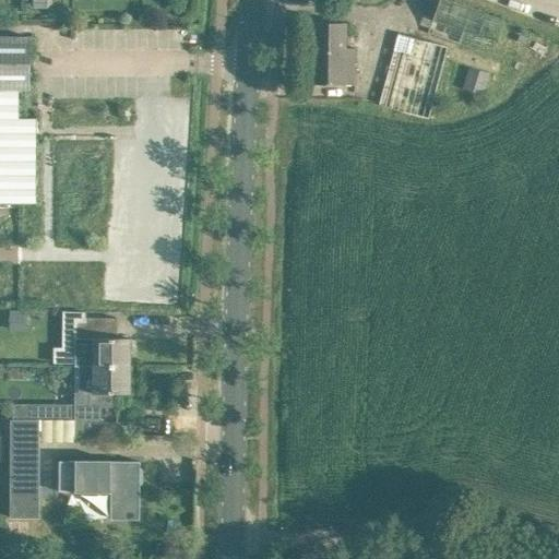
[(438,0),(427,34),(491,57),(506,18),(454,0),(438,0)]
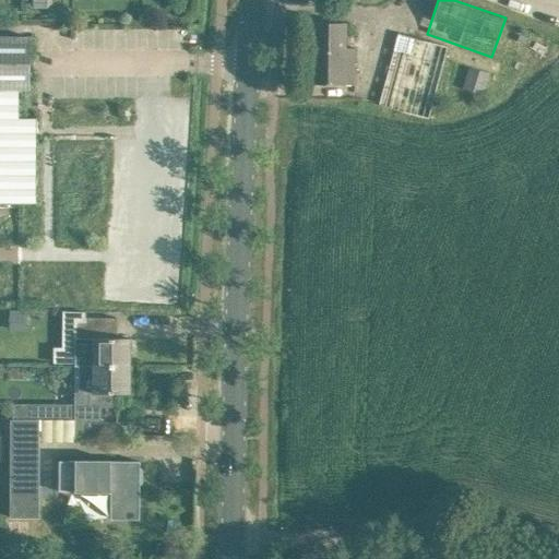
[(311,22),(309,84),(353,85),(354,63),(354,49),(345,49),(345,23),(311,22)]
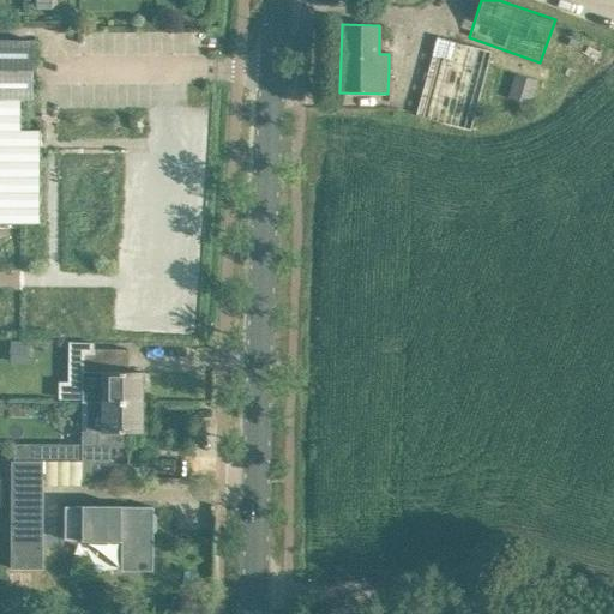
[(492,52),(438,36),(415,115),(470,131),(492,52)]
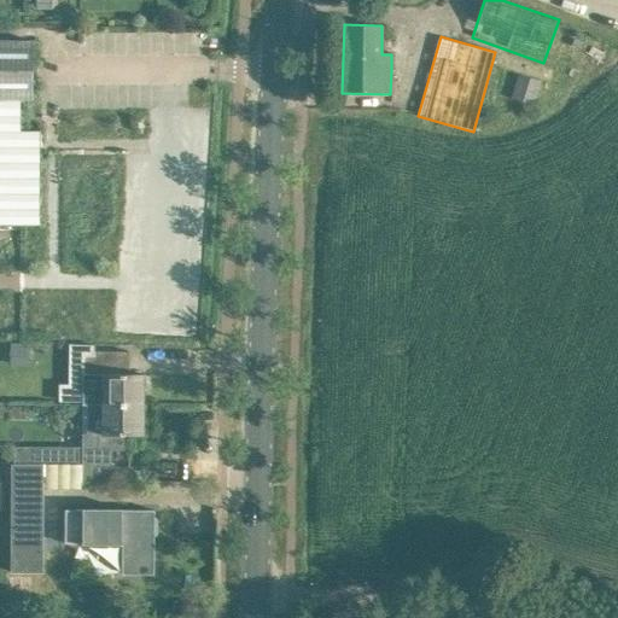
[(0,223),(40,225),(40,130),(22,130),(22,99),(33,99),(33,40),(0,39),(0,223)]
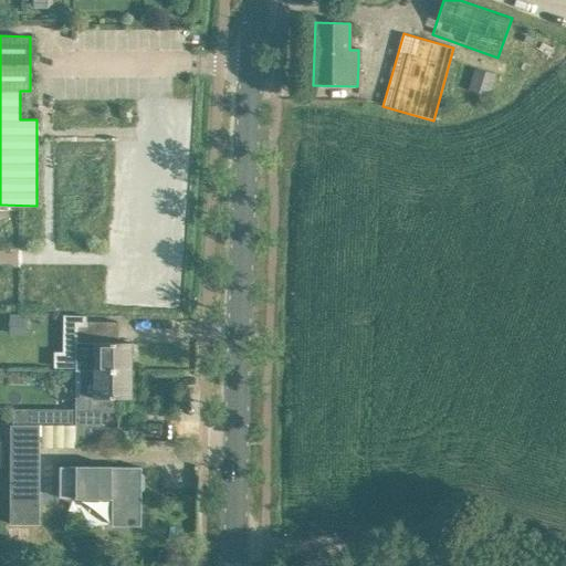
[(474,67),(468,90),(489,96),(495,74),(474,67)]
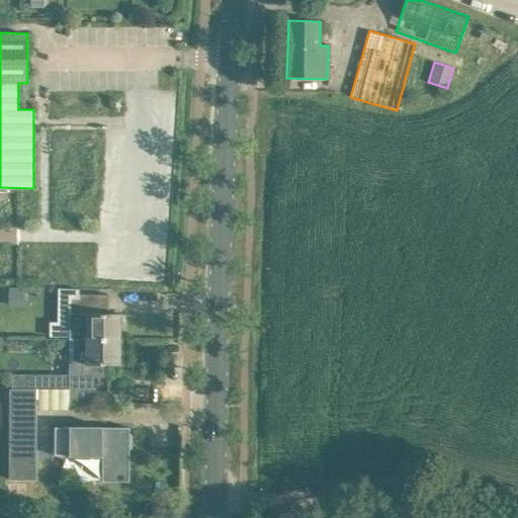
[(71,313),(71,324),(71,337),(86,337),(120,338),(120,313),(107,313),(108,294),(80,294),(80,297),(71,297),(71,313)]
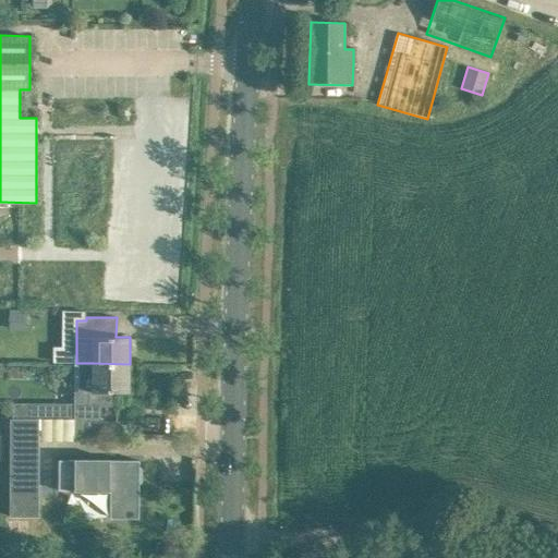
[(112,392),(129,392),(130,364),(93,363),(76,363),(75,363),(75,421),(75,435),(100,435),(101,405),(112,407),(112,392)]
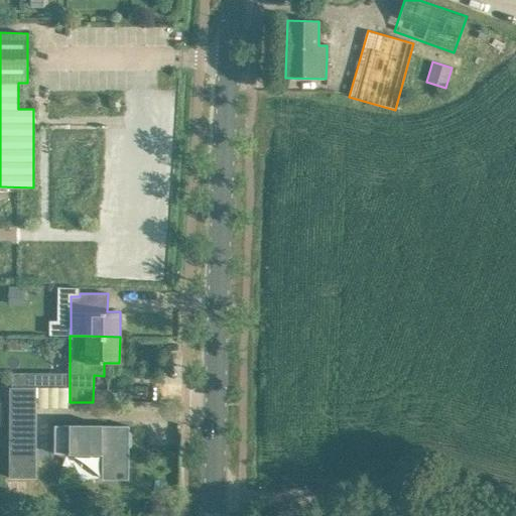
[(35,479),(35,408),(35,388),(10,388),(10,479),(35,479)]
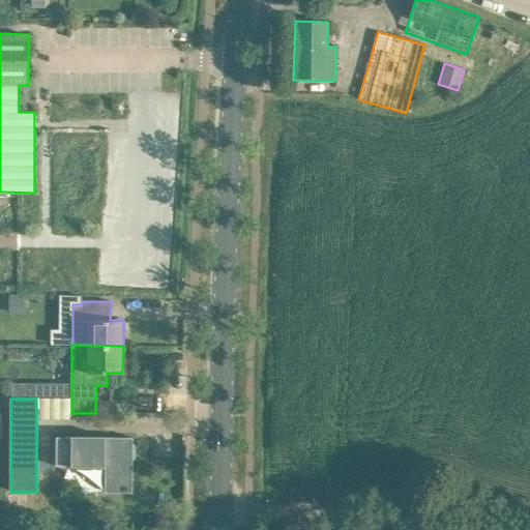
[(36,399),(36,419),(71,419),(71,413),(71,400),(36,399)]
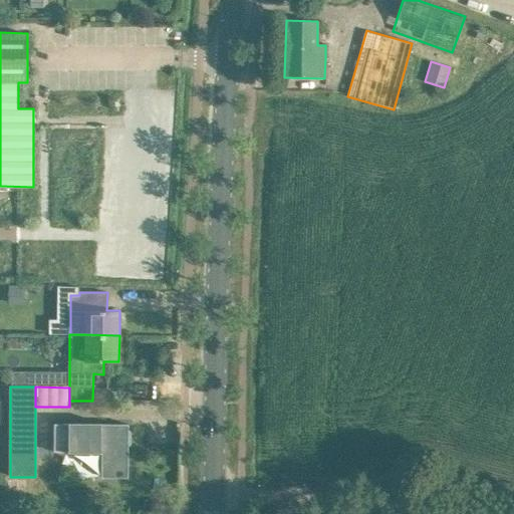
[(129,424),(54,423),(53,452),(101,453),(101,477),(127,477),(129,424)]
